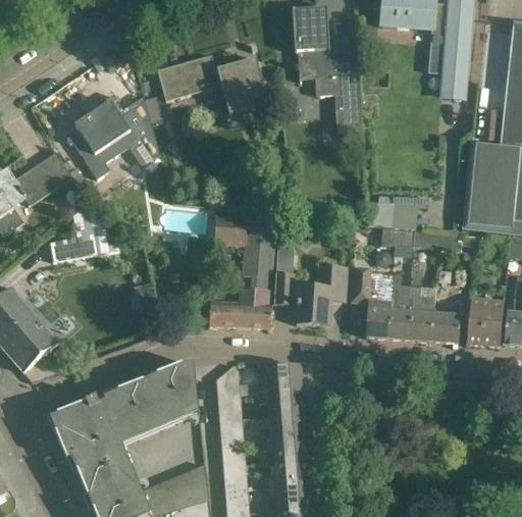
[(442,73),(466,75),(472,0),(450,0),(449,4),(434,3),(434,0),(382,0),(380,24),(447,31),(442,73)]
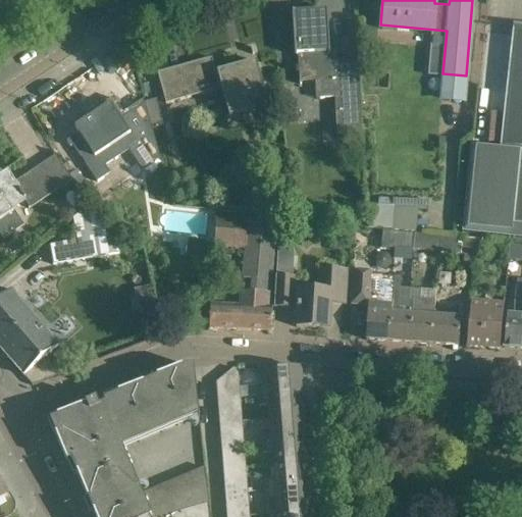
[(329,48),(326,6),(292,8),(295,51),(297,51),(299,78),(314,76),(315,95),(334,94),(336,131),(362,130),(359,93),(356,35),(343,36),(344,56),(335,57),(335,48),(329,48)]
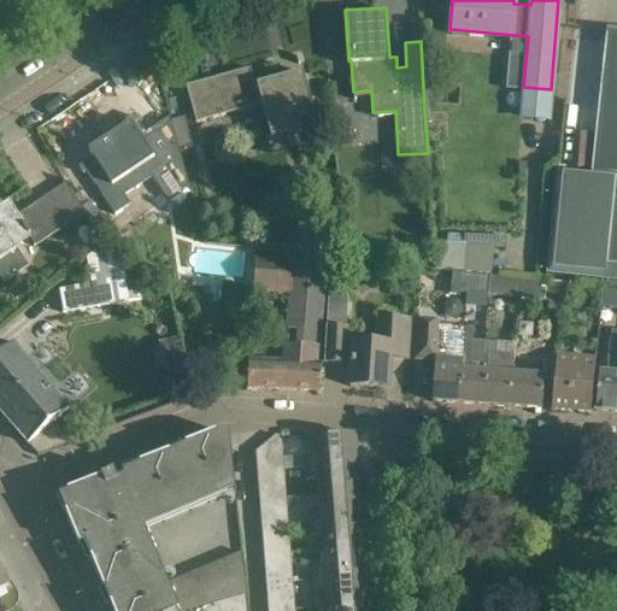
[(556,165),(545,269),(616,275),(616,28),(605,27),(589,169),(556,165)]
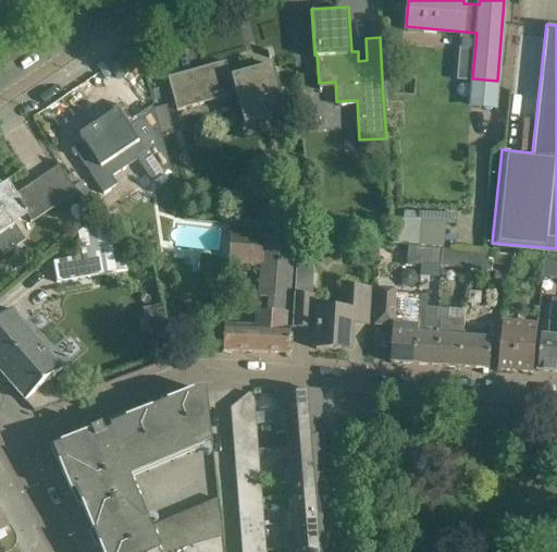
[(230,74),(225,58),(168,74),(176,106),(234,89),(243,121),(286,109),(273,62),(230,74)]
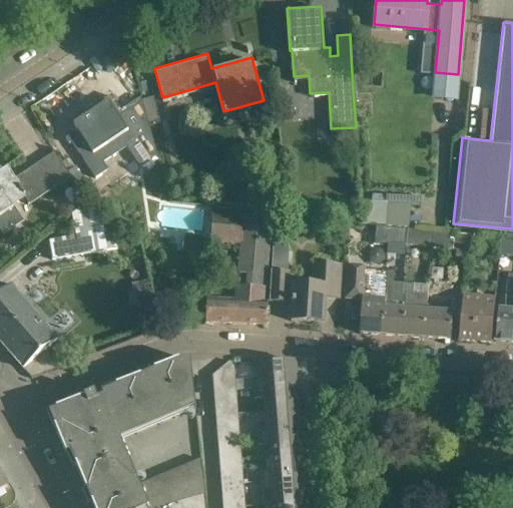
[(479,121),(488,123),(493,94),(484,92),(479,121)]
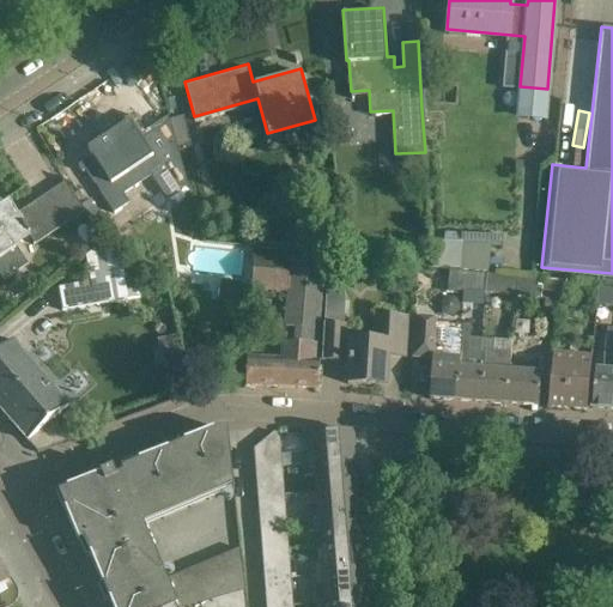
[(169,116),(177,143),(190,139),(183,113),(169,116)]
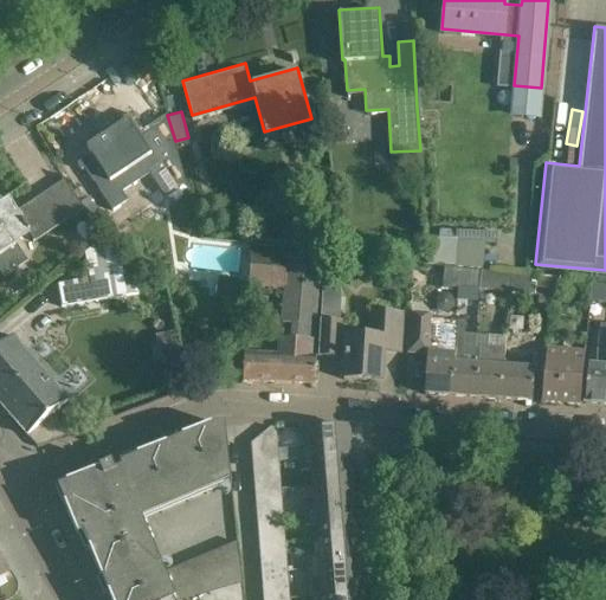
[(167,115),(166,116),(139,134),(128,116),(86,144),(94,155),(84,162),(108,198),(156,166),(174,191),(178,187),(181,200),(192,198),(175,141),(167,115)]
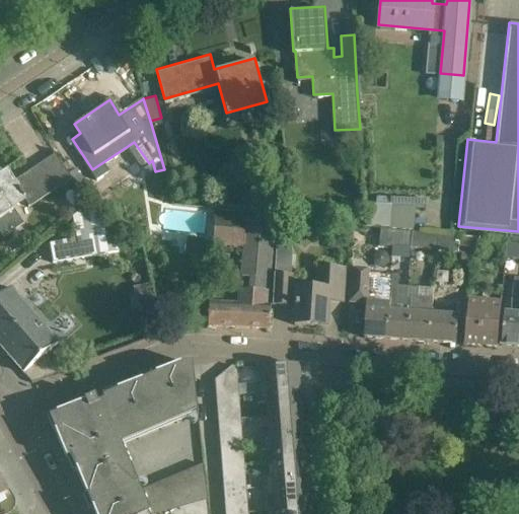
[(7,167),(0,171),(0,226),(4,233),(23,221),(14,207),(12,208),(9,203),(23,194),(29,203),(70,175),(55,153),(15,179),(7,167)]
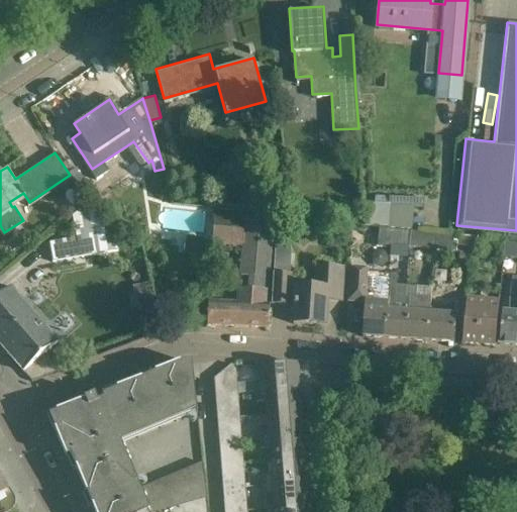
[(99,215),(89,200),(74,212),(77,235),(47,240),(52,258),(118,246),(118,245),(109,231),(101,232),(99,215)]
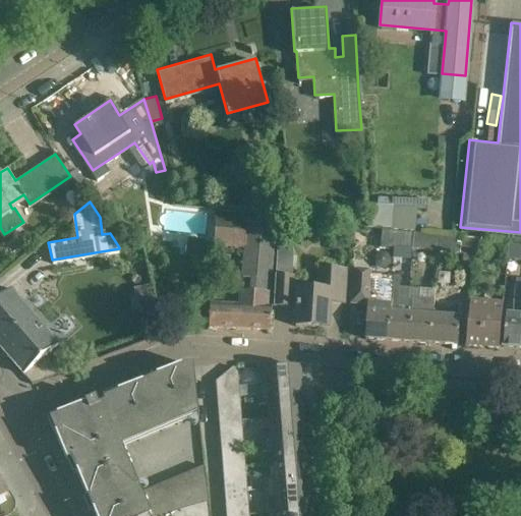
[(266,213),(217,212),(216,217),(215,243),(242,244),(241,275),(248,276),(248,278),(249,278),(249,288),(238,287),(237,300),(210,299),(209,324),(271,327),(275,214),(266,213)]
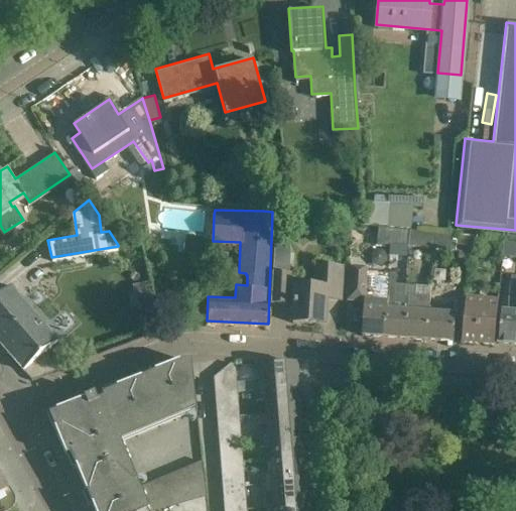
[(407,228),(379,225),(377,241),(406,242),(407,228)]
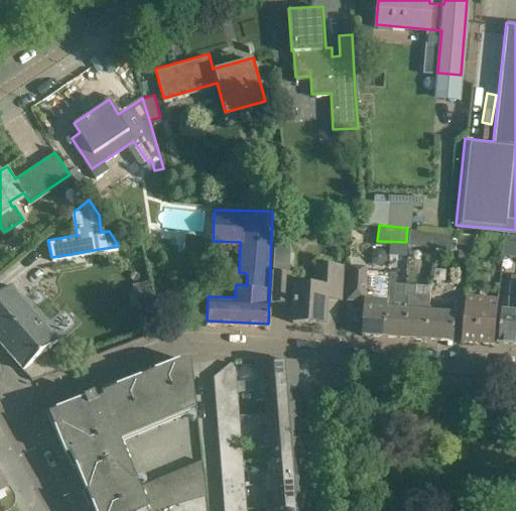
[(407,228),(406,242),(434,245),(435,231),(407,228)]
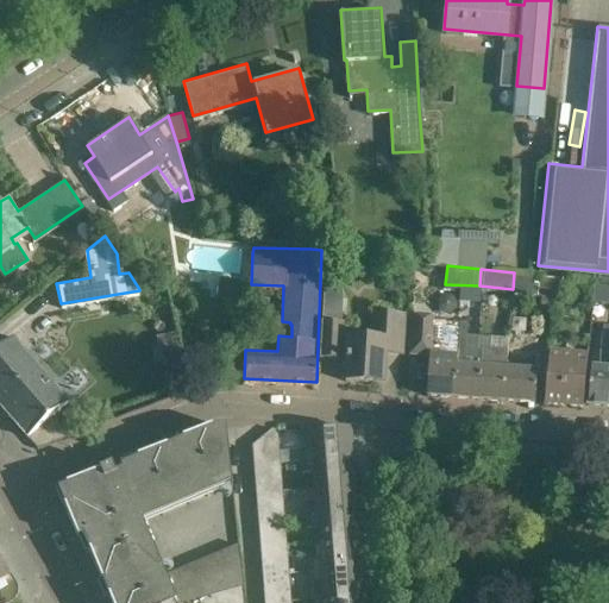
[(513,289),(541,293),(540,301),(552,302),(556,277),(514,272),(513,289)]
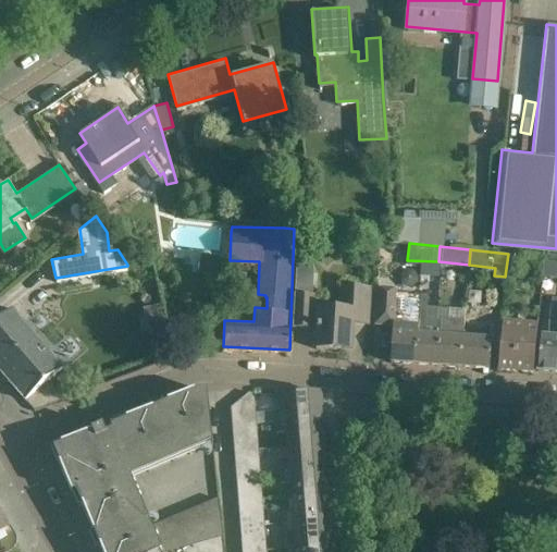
[(199,268),(218,270),(219,257),(200,256),(199,268)]
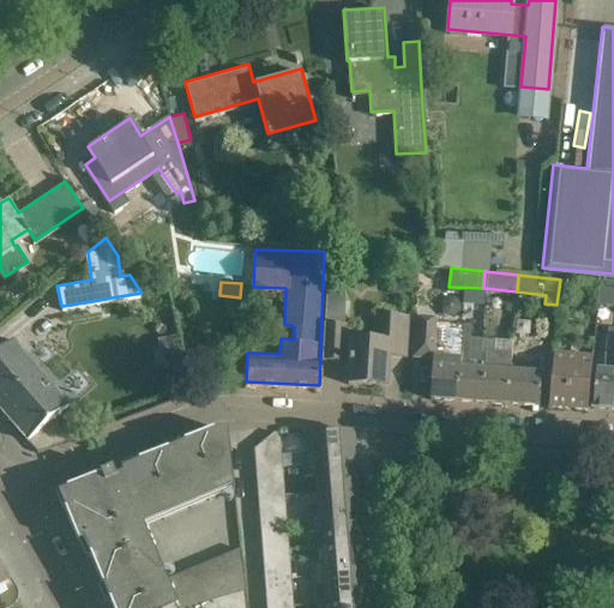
[(613,284),(599,283),(596,302),(613,304),(613,284)]
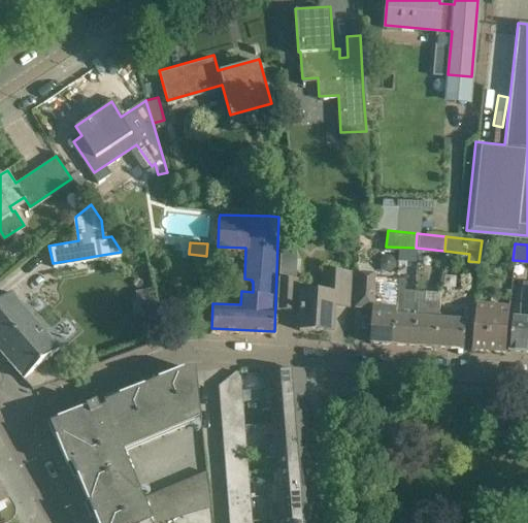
[(350,270),(323,268),(322,291),(301,290),(299,327),(332,329),(333,302),(348,303),(350,270)]
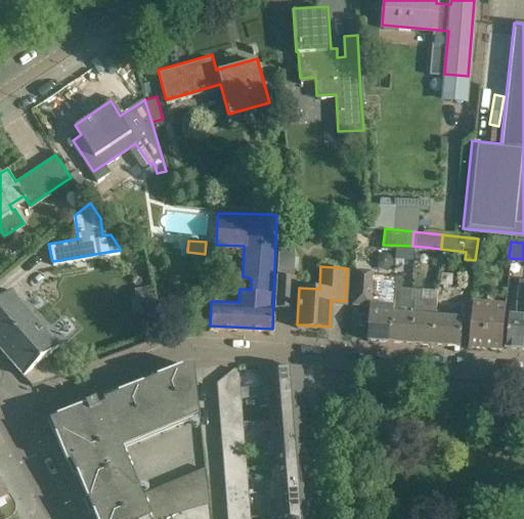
[(352,301),(369,302),(367,338),(391,339),(394,274),(394,273),(381,272),(381,268),(373,268),(373,267),(353,266),(352,301)]
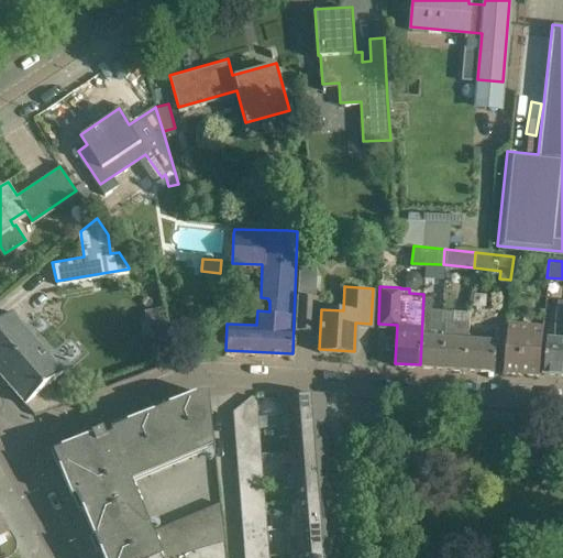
[(316,292),(298,292),(297,325),(315,325),(316,292)]
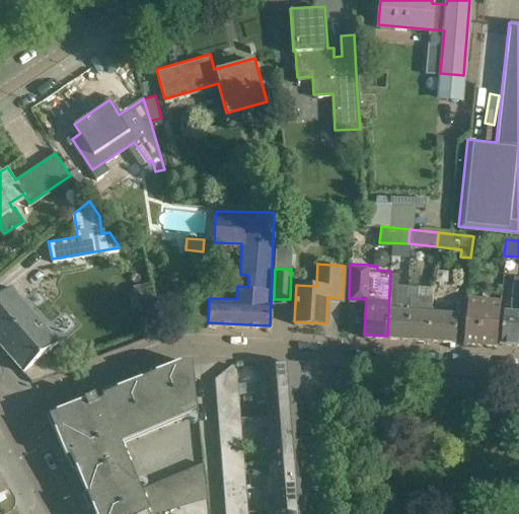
[(390,272),(387,336),(409,337),(412,296),(405,295),(406,283),(397,283),(397,272),(390,272)]
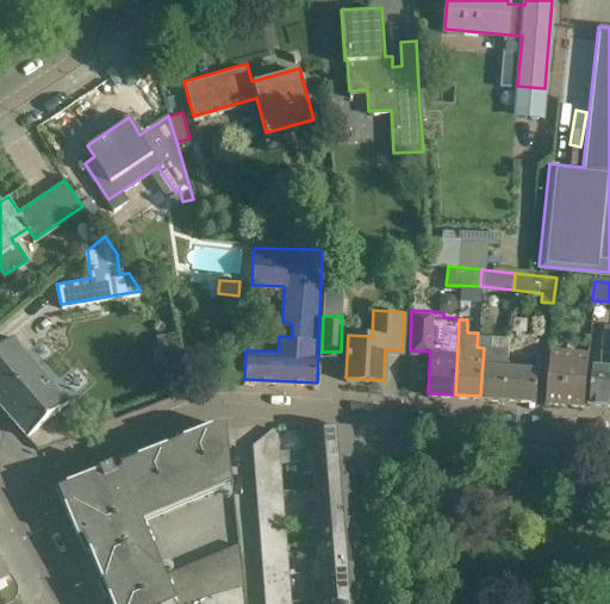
[(589,402),(609,403),(609,322),(603,322),(603,330),(601,362),(591,362),(589,402)]
